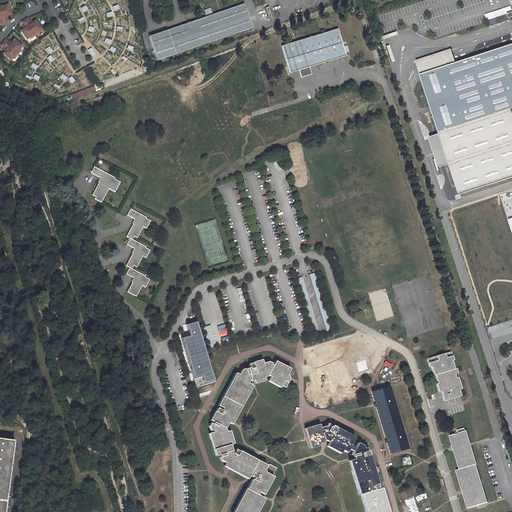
[(251,28),(244,4),(148,36),(156,60),(251,28)]
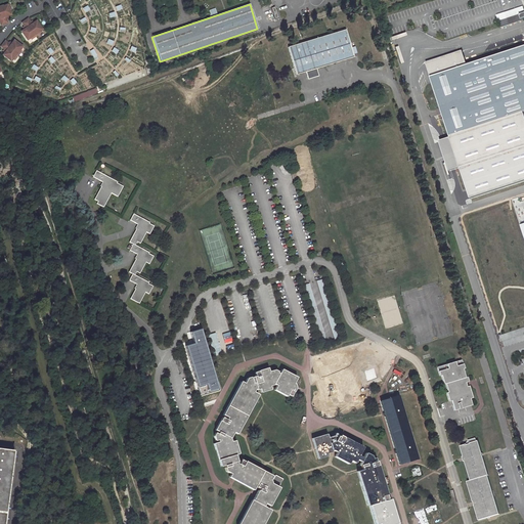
[(0,8),(6,25),(8,25),(9,25),(9,24),(8,20),(7,17),(9,16),(13,15),(11,10),(10,6),(9,5),(0,8)]
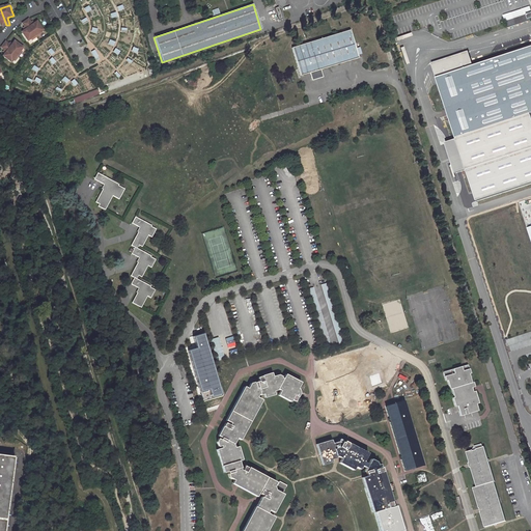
[(530,10),(530,6),(502,16),(505,22),(526,15),(530,11),(530,10)]
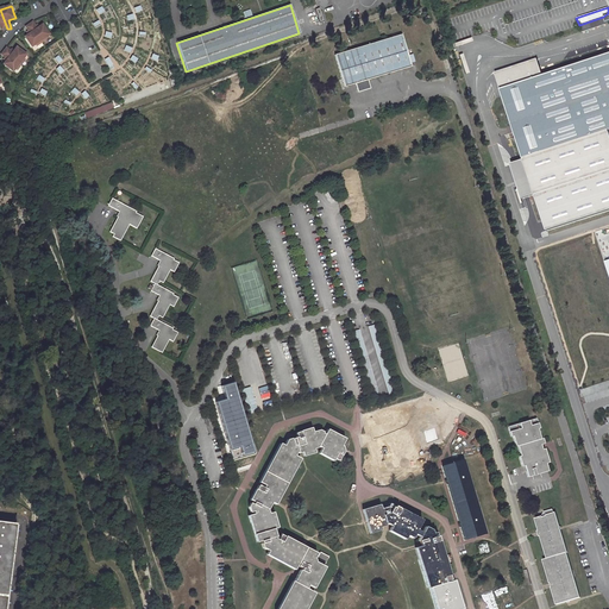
[(603,17),(579,25),(581,32),(607,25),(603,17)]
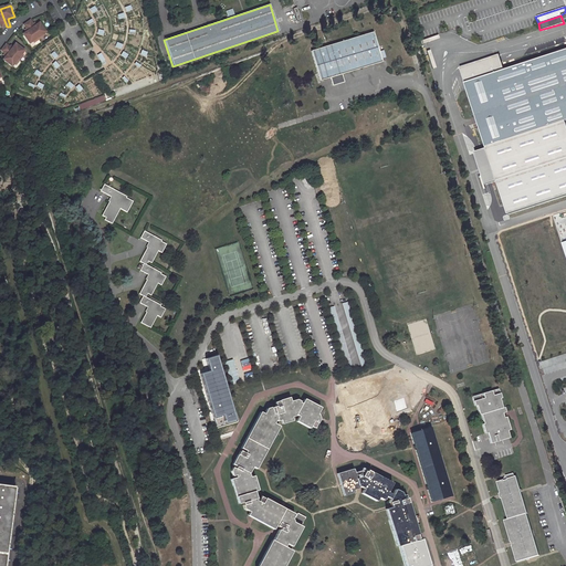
[(28,23),(39,39),(43,35),(48,33),(41,23),(38,25),(35,27),(34,24),(32,21),(28,23)]
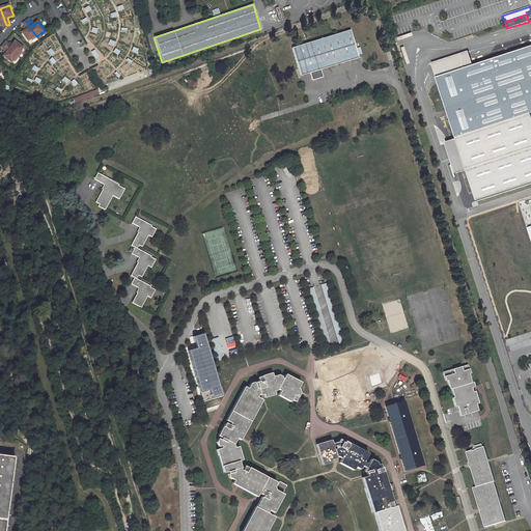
[(26,22),(23,24),(25,27),(27,29),(25,30),(22,32),(28,42),(32,39),(36,36),(26,22)]
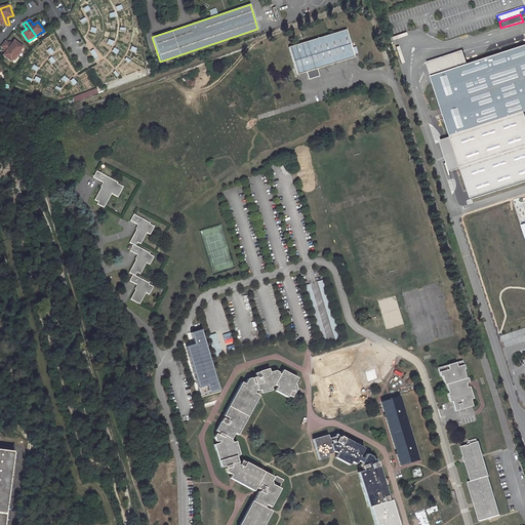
[(319,69),(357,56),(356,53),(359,52),(357,47),(354,48),(348,29),(290,48),(299,76),(308,73),(310,79),(313,81),(319,79),(321,76),(319,69)]
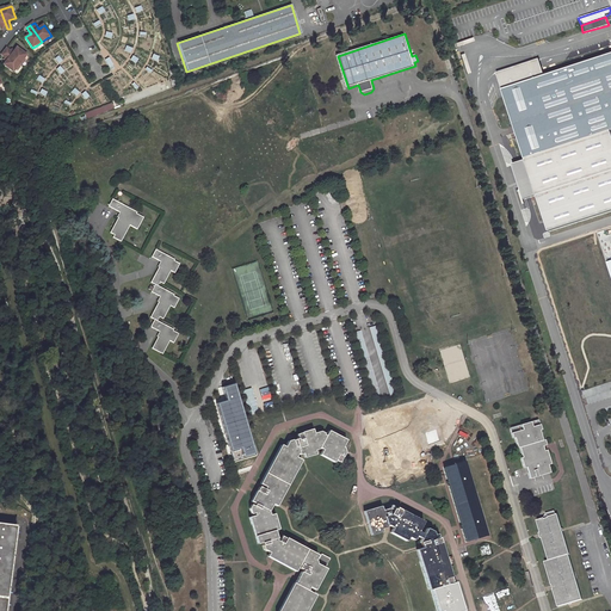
[(5,51),(22,65),(25,60),(28,56),(18,48),(16,51),(14,54),(11,51),(7,48),(5,51)]
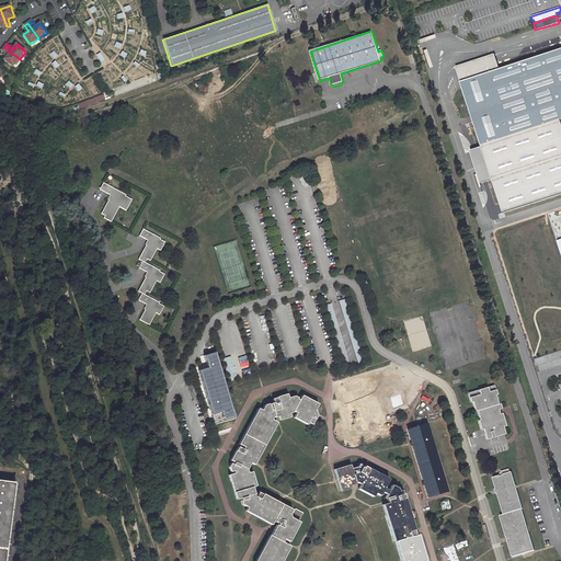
[(20,59),(4,47),(2,50),(6,53),(8,55),(7,57),(4,60),(13,67),(15,64),(20,59)]
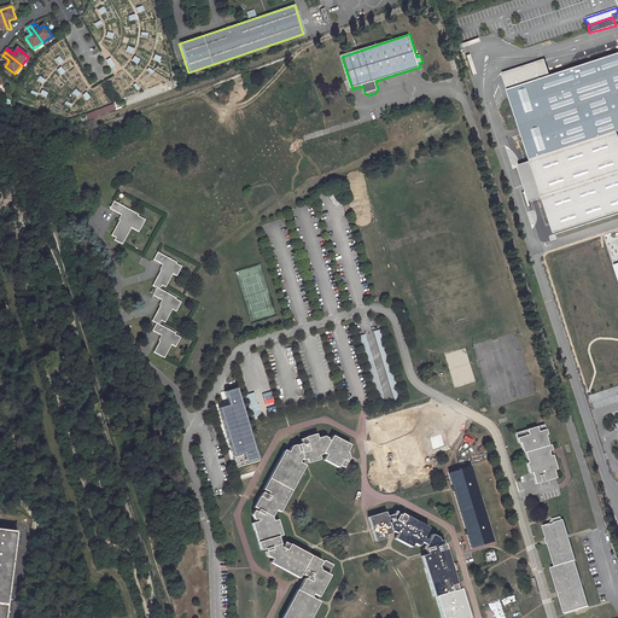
[(617,54),(551,77),(543,60),(502,74),(506,91),(529,161),(517,167),(528,202),(542,197),(554,233),(617,213),(617,138),(617,133),(617,132),(617,54)]
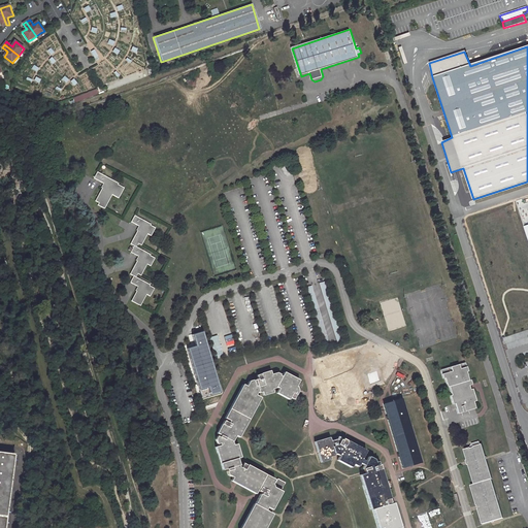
[(74,97),(75,101),(97,95),(96,90),(74,97)]
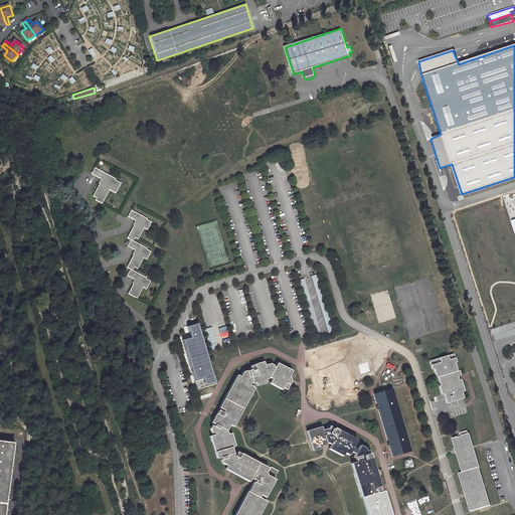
[(114,175),(94,164),(90,171),(101,176),(92,192),(95,194),(95,196),(101,199),(108,186),(115,190),(121,180),(113,176),(114,175)]
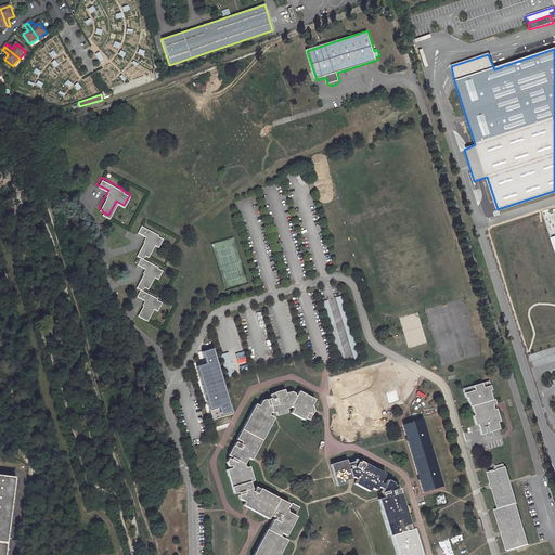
[(157,235),(157,234),(140,226),(137,232),(146,236),(137,256),(140,258),(137,265),(145,269),(137,288),(140,291),(137,297),(145,302),(136,321),(141,324),(143,320),(147,322),(154,310),(157,312),(162,304),(156,300),(157,299),(142,291),(144,287),(147,289),(154,276),(158,279),(163,271),(157,269),(158,267),(143,258),(144,256),(149,258),(155,245),(158,247),(163,239),(157,235)]
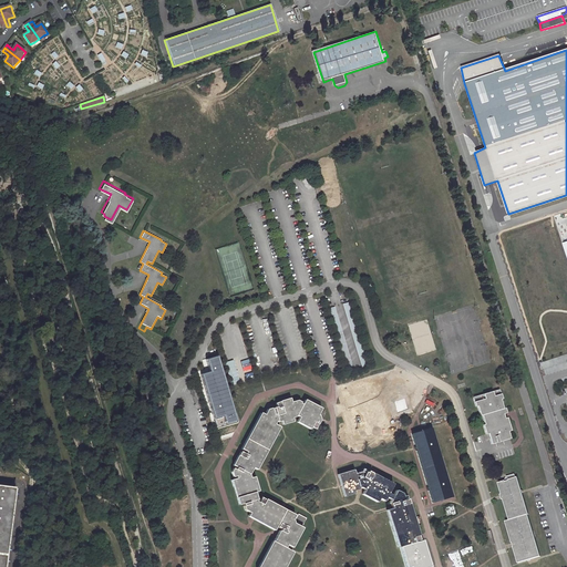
[(344,366),(351,363),(333,307),(327,309),(344,366)]
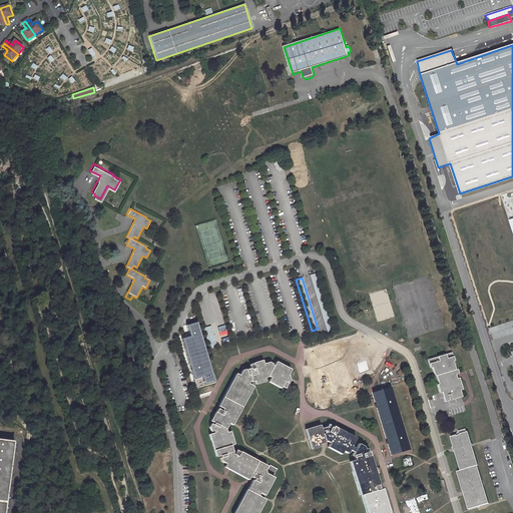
[(452,352),(427,359),(430,369),(431,368),(434,376),(436,375),(438,384),(437,385),(439,393),(442,393),(444,402),(462,397),(460,391),(462,390),(458,378),(456,379),(455,375),(458,374),(457,369),(455,370),(452,361),(454,361),(452,352)]
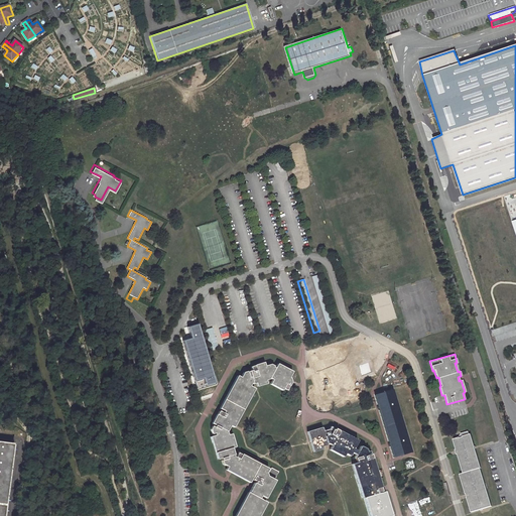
[(238,374),(221,406),(226,409),(225,412),(220,409),(219,412),(218,412),(213,422),(216,423),(215,425),(213,424),(212,427),(214,434),(216,433),(217,434),(212,435),(214,443),(216,442),(219,452),(216,453),(218,460),(223,459),(223,460),(222,461),(223,463),(228,466),(229,464),(235,467),(232,472),(239,476),(241,474),(244,476),(243,478),(250,483),(253,477),(254,478),(253,480),(255,482),(249,492),(248,492),(244,499),(248,501),(247,503),(244,501),(240,508),(242,509),(239,513),(238,512),(235,515),(257,515),(261,510),(260,510),(264,501),(259,499),(260,495),(267,498),(271,489),(270,488),(278,472),(272,469),(269,474),(267,473),(268,470),(259,466),(258,469),(253,467),(255,462),(242,455),(243,453),(239,450),(236,457),(234,455),(234,454),(233,447),(236,445),(232,433),(229,434),(228,430),(232,423),(230,422),(231,419),(235,421),(238,416),(239,417),(256,388),(251,385),(252,382),(254,383),(257,382),(258,385),(268,382),(267,379),(270,377),(274,378),(272,383),(283,388),(284,387),(288,389),(292,381),(291,377),(290,376),(293,371),(278,363),(276,368),(273,366),(275,364),(272,362),(267,364),(266,361),(256,363),(256,364),(253,365),(254,369),(249,370),(248,369),(244,370),(242,375),(238,374)]
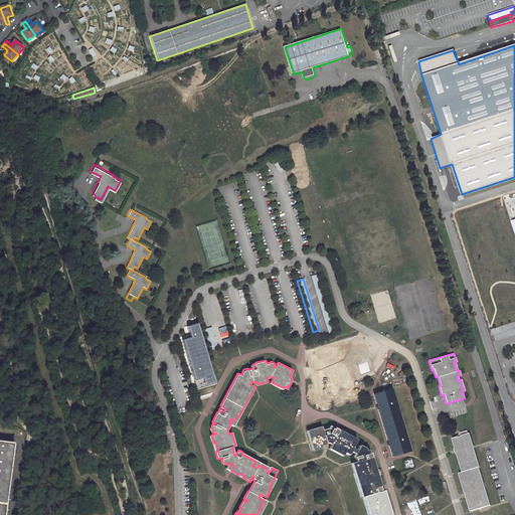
[(373,394),(392,458),(410,452),(392,389),(373,394)]
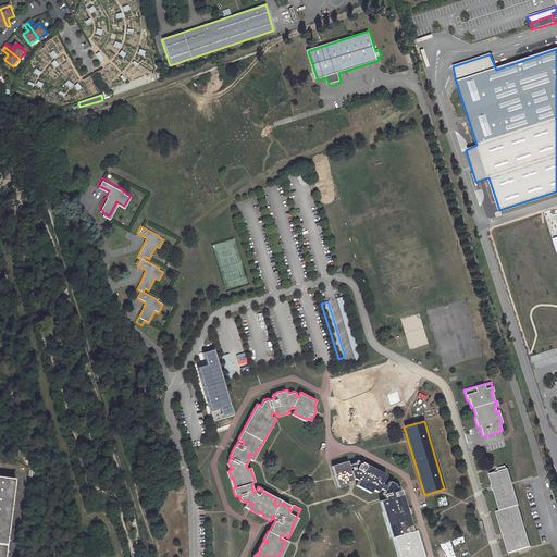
[(334,466),(341,487),(351,485),(350,482),(355,482),(356,479),(361,481),(358,486),(373,494),(374,491),(380,493),(381,490),(385,492),(383,497),(385,497),(385,498),(387,498),(387,500),(384,502),(387,511),(384,512),(392,540),(395,540),(399,556),(423,556),(417,533),(410,534),(410,533),(412,532),(411,529),(412,529),(404,497),(403,497),(401,493),(397,495),(397,493),(400,492),(399,489),(398,490),(397,486),(391,483),(387,487),(383,485),(387,477),(369,467),(367,471),(366,471),(368,466),(364,465),(363,466),(361,465),(360,466),(357,463),(351,465),(350,461),(334,466)]
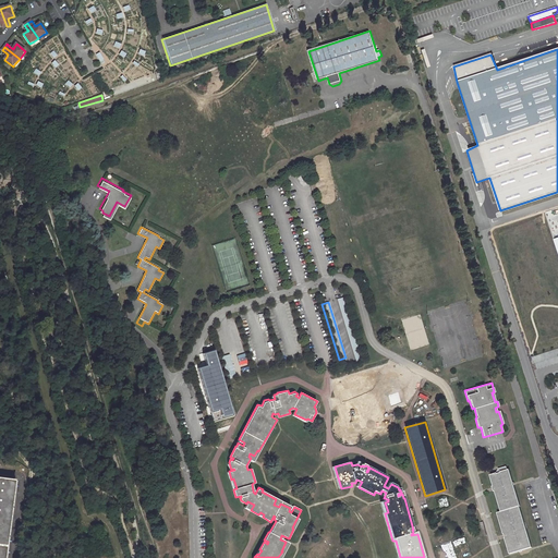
[(511,556),(532,548),(520,508),(521,507),(510,470),(508,471),(507,466),(498,470),(499,473),(492,475),(495,487),(496,487),(497,488),(497,490),(496,490),(502,512),(498,514),(505,536),(506,535),(507,538),(506,540),(511,556)]
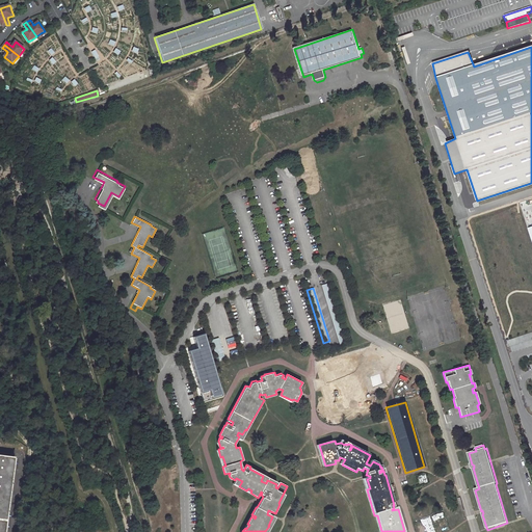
[(0,531),(3,531),(14,459),(0,456),(0,531)]
